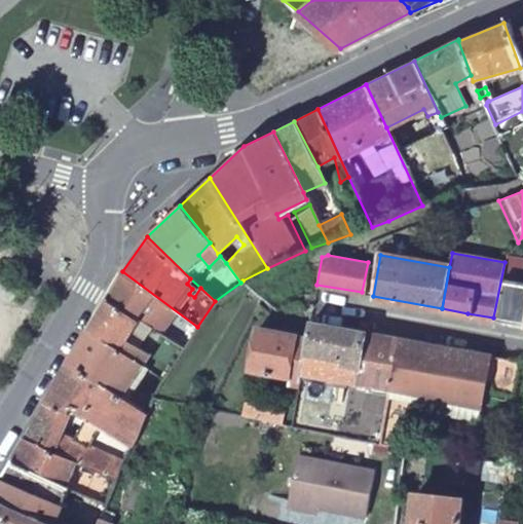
[(522,258),(506,255),(505,262),(493,317),(522,323),(522,285),(520,285),(522,264),(522,258)]
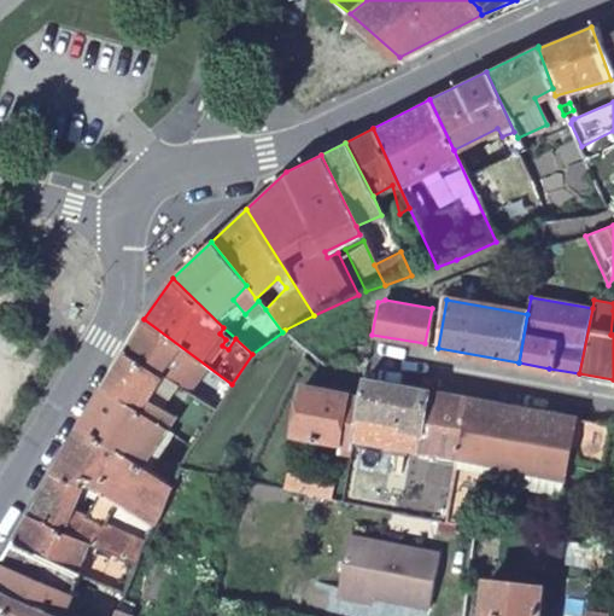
[(191,396),(214,412),(232,384),(144,319),(123,349),(157,372),(191,396)]
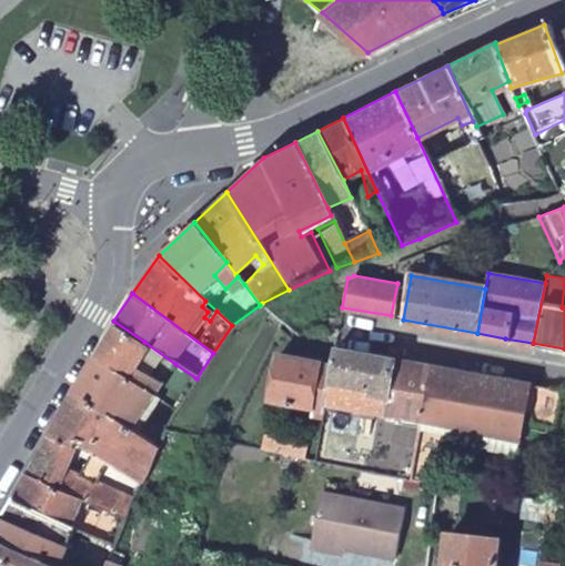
[(144,342),(113,321),(93,355),(132,381),(144,364),(134,357),(144,342)]
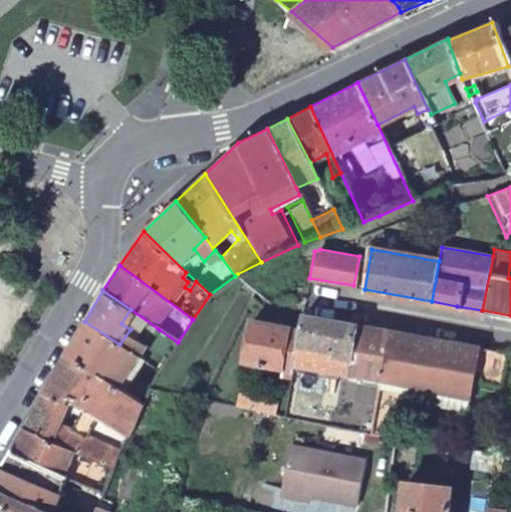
[(388,329),(302,314),(299,328),(294,361),(380,376),(388,329)]
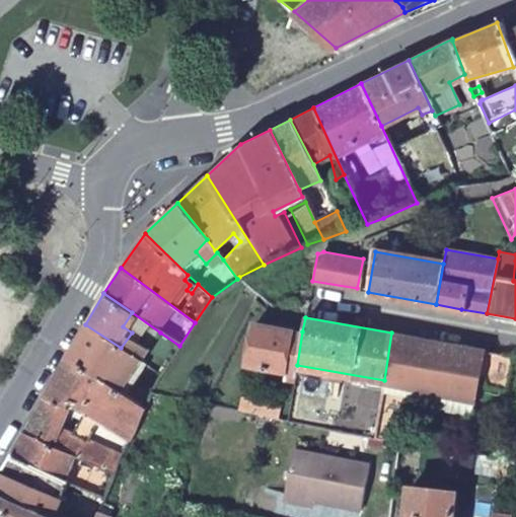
[(281,377),(294,380),(297,365),(302,331),(252,322),(245,363),(283,369),(281,377)]
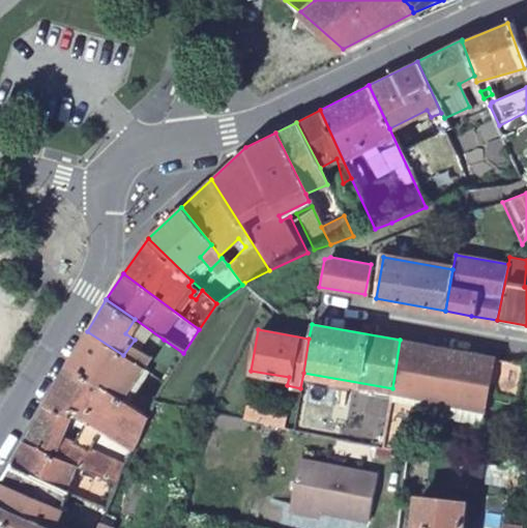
[(94,476),(114,487),(122,468),(61,438),(72,409),(86,419),(78,437),(125,461),(151,405),(127,388),(141,368),(123,355),(87,331),(23,441),(81,470),(94,476)]
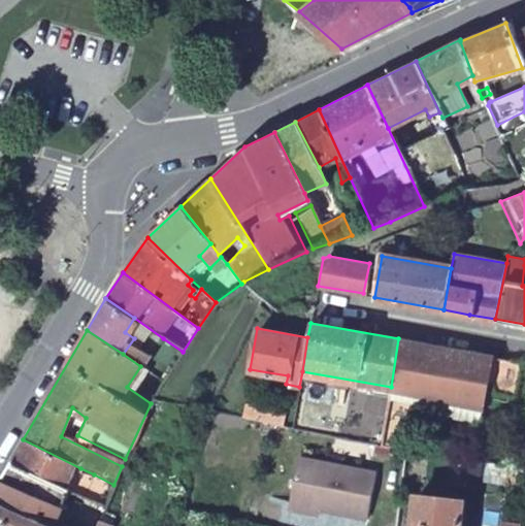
[(154,374),(162,381),(183,352),(163,338),(144,369),(154,374)]
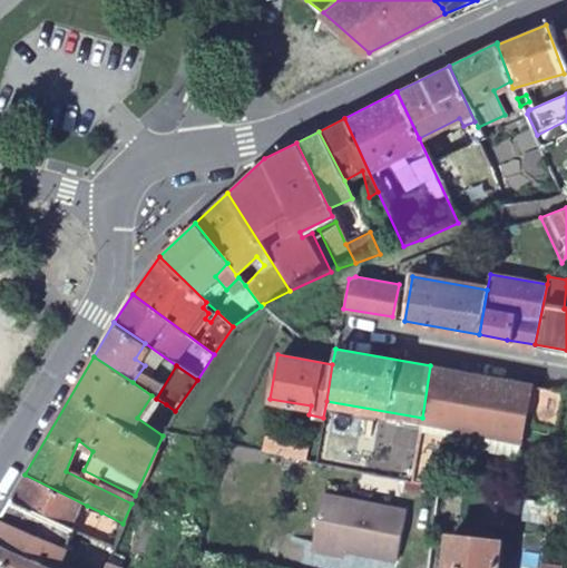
[(561,390),(430,365),(422,418),(412,477),(436,480),(440,458),(430,457),(432,447),(439,447),(446,423),(520,440),(526,403),(533,405),(530,422),(554,428),(561,390)]
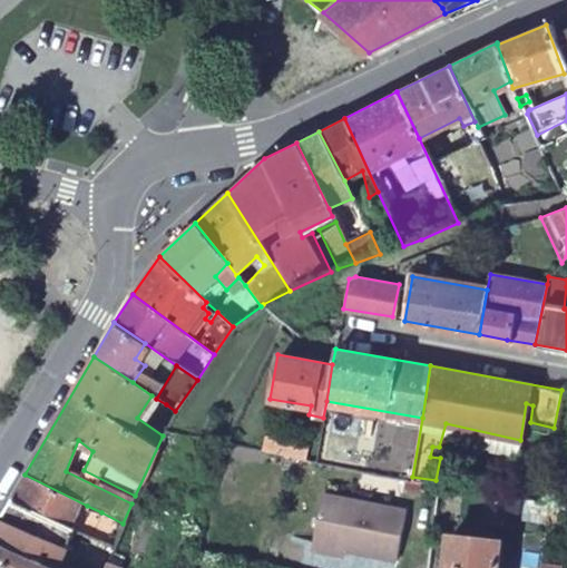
[(162,412),(172,419),(175,411),(166,404),(162,412)]
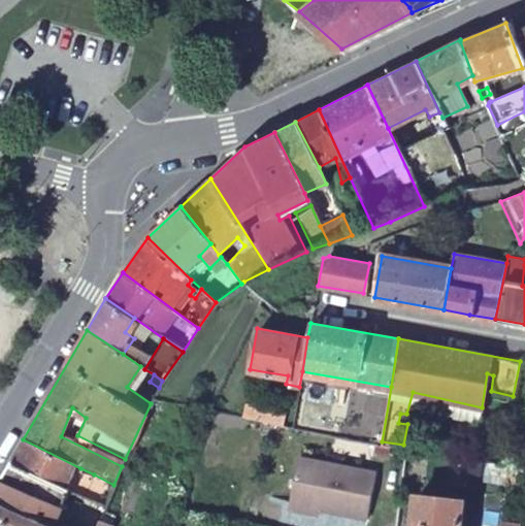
[(244,401),(242,415),(282,422),(284,407),(244,401)]
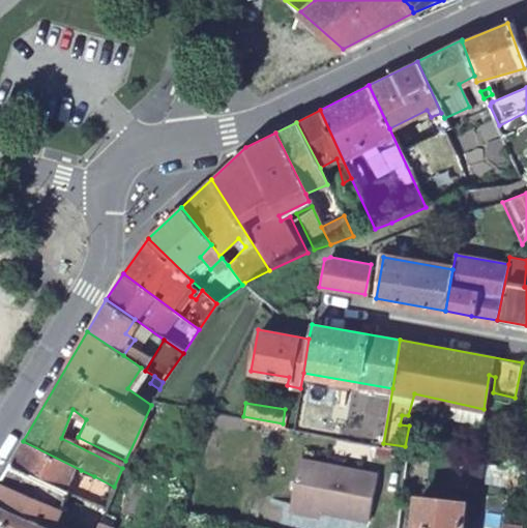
[(77,477),(81,470),(23,441),(9,465),(61,491),(69,474),(77,477)]
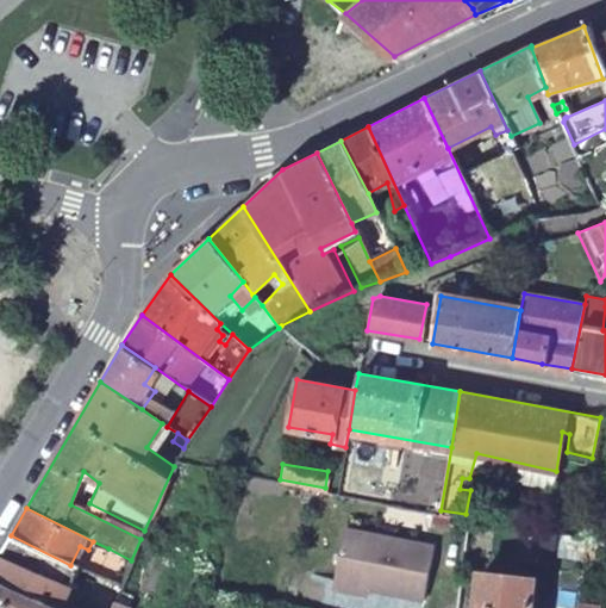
[(335,577),(367,583),(423,593),(433,540),(344,525),(335,577)]
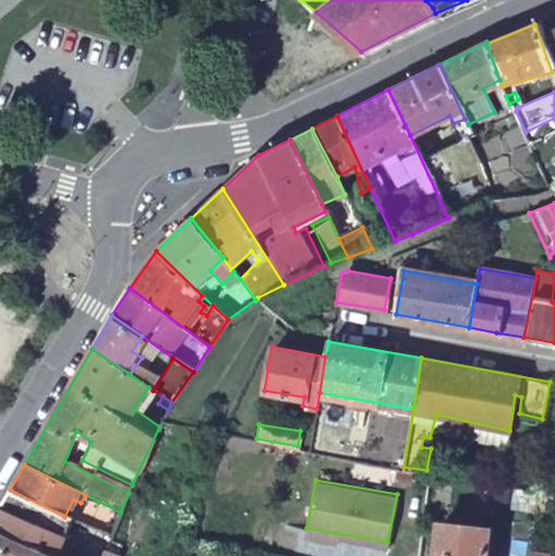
[(474,482),(468,511),(486,514),(490,484),(474,482)]
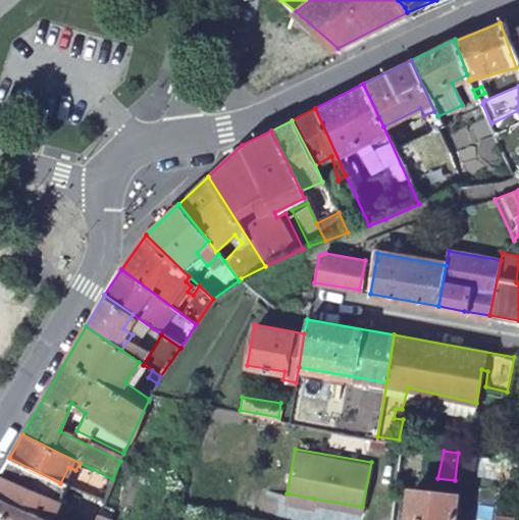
[(472,481),(478,454),(465,452),(460,479),(472,481)]
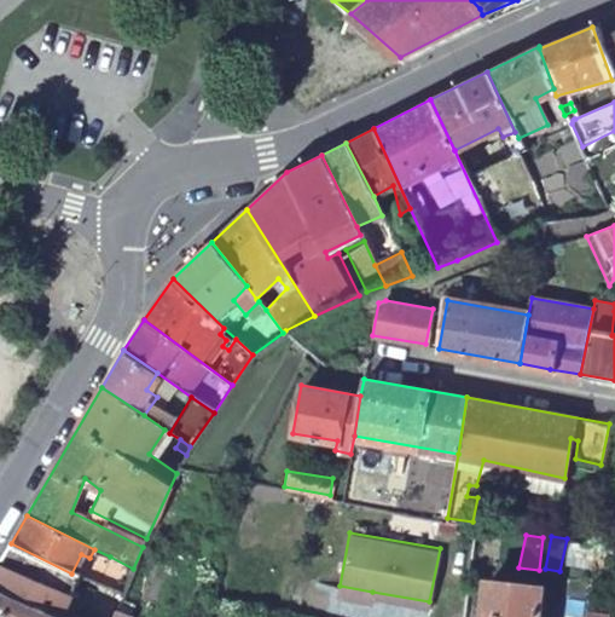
[(11,543),(0,561),(0,587),(61,616),(79,577),(71,574),(11,543)]
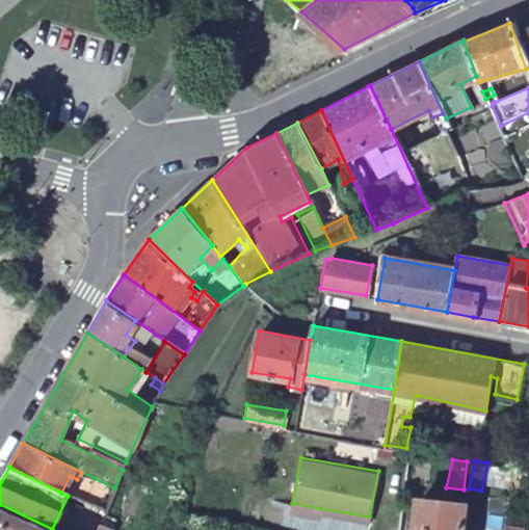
[(75,499),(103,512),(114,488),(95,478),(86,494),(76,488),(71,497),(75,499)]
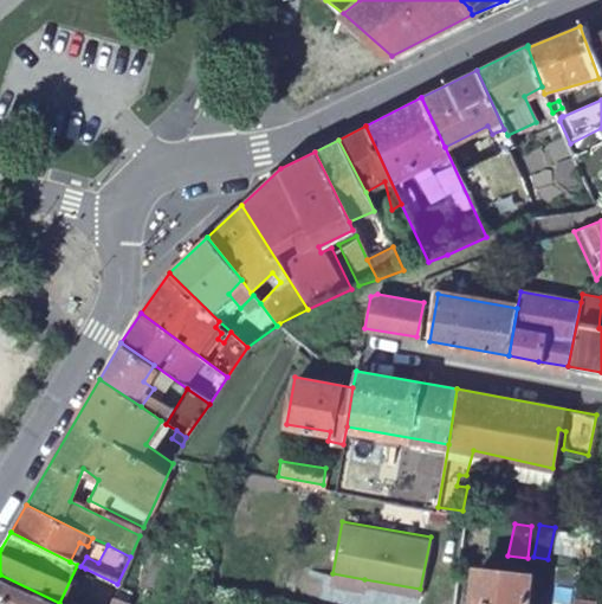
[(477,567),(472,603),(526,603),(530,573),(477,567)]
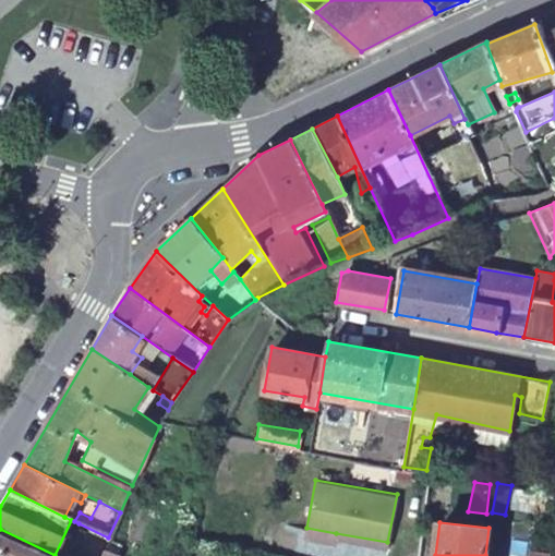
[(83,532),(70,555),(99,555),(107,540),(108,538),(79,523),(76,529),(83,532)]
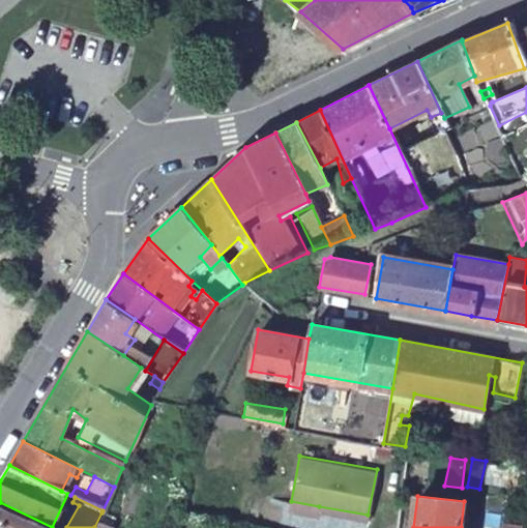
[(318,511),(319,506),(291,501),(290,506),(318,511)]
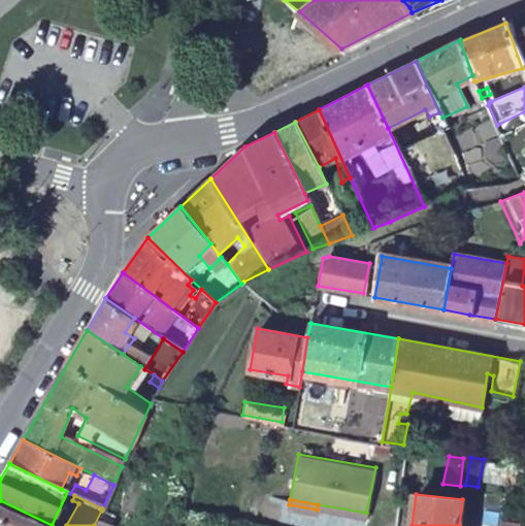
[(0,525),(106,525),(111,516),(101,511),(94,525),(53,525),(52,525),(0,500),(0,525)]
